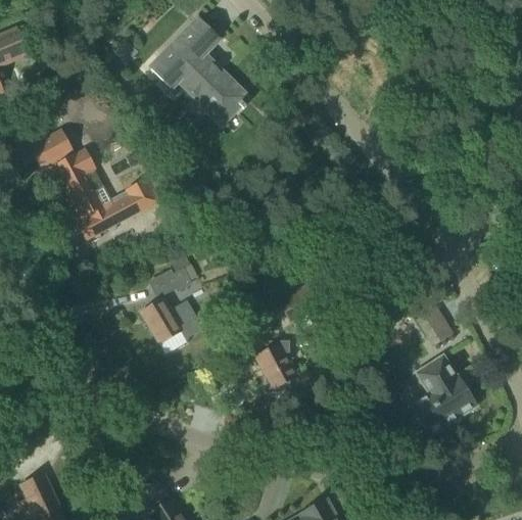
[(182,34),(150,66),(174,90),(179,84),(221,126),(243,103),(249,97),(205,54),(219,41),(196,19),(182,34)]
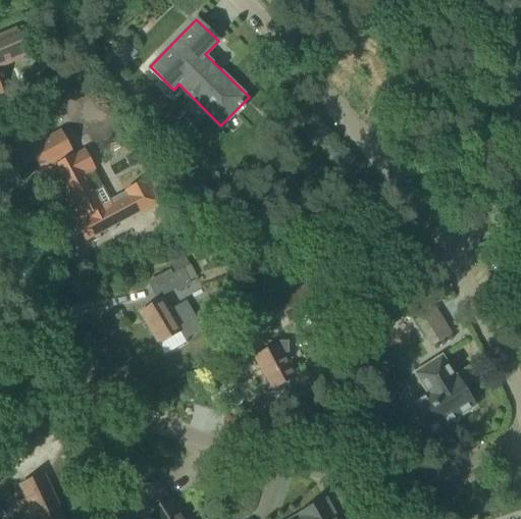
[(507,62),(516,65),(520,49),(520,45),(513,43),(507,62)]
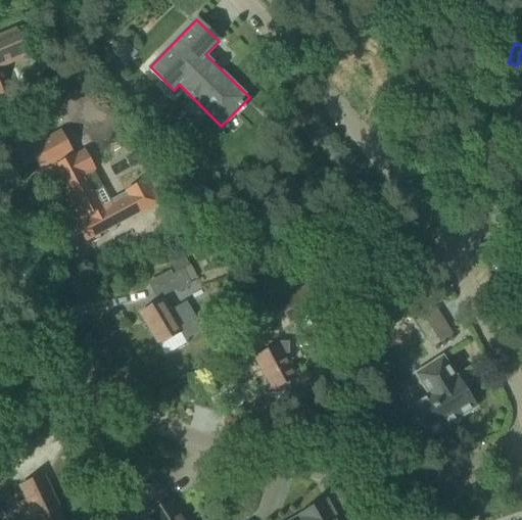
[(61,129),(30,146),(42,170),(54,162),(55,164),(53,166),(81,217),(92,211),(102,230),(110,226),(111,228),(116,230),(119,224),(117,222),(159,199),(147,177),(110,196),(95,169),(96,168),(86,148),(76,154),(61,129)]
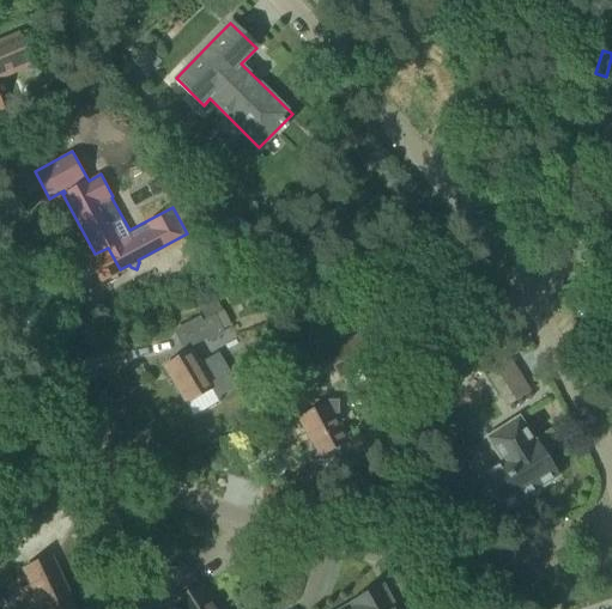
[(174,328),(183,348),(207,336),(208,340),(226,332),(214,306),(174,328)]
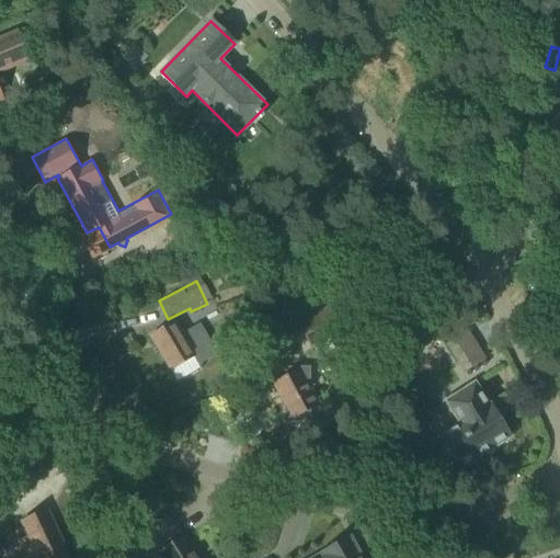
[(343,329),(330,305),(299,321),(311,345),(343,329)]
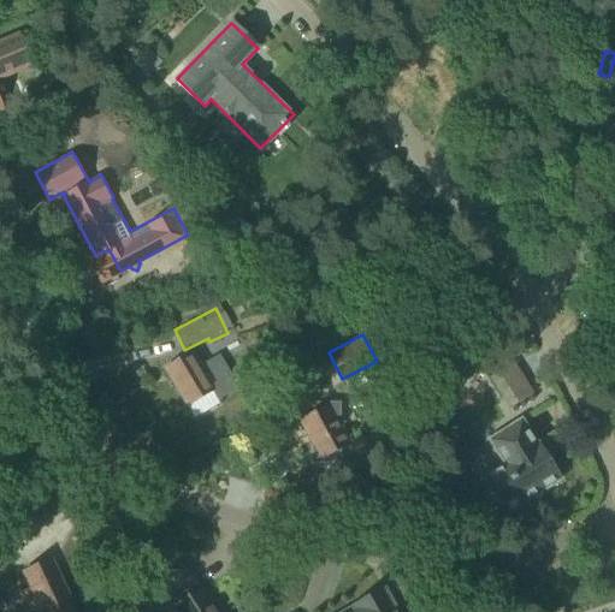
[(166,367),(188,404),(214,388),(219,396),(238,385),(220,352),(202,362),(195,350),(166,367)]
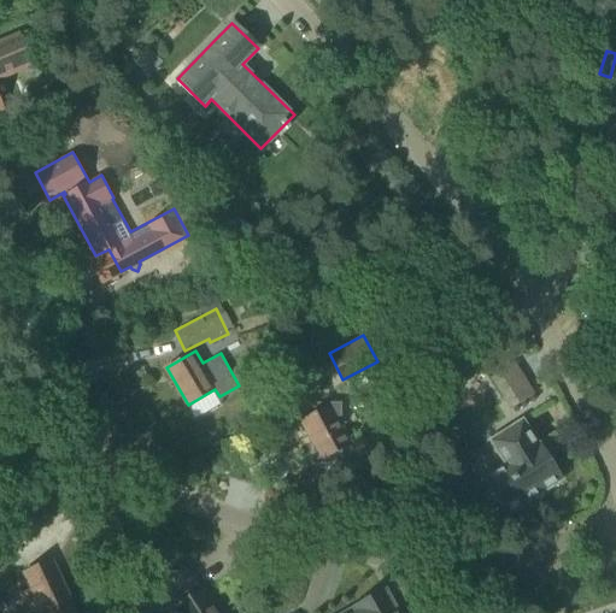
[(528,379),(503,395),(511,407),(535,392),(528,379)]
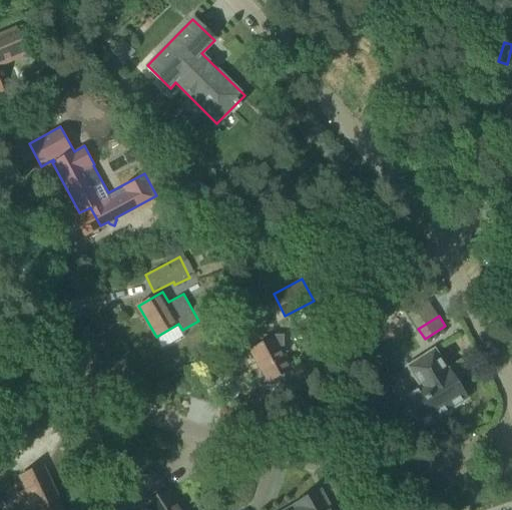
[(261,344),(250,349),(261,368),(261,384),(285,384),(285,372),(292,368),(285,354),(284,333),(260,334),(261,344)]
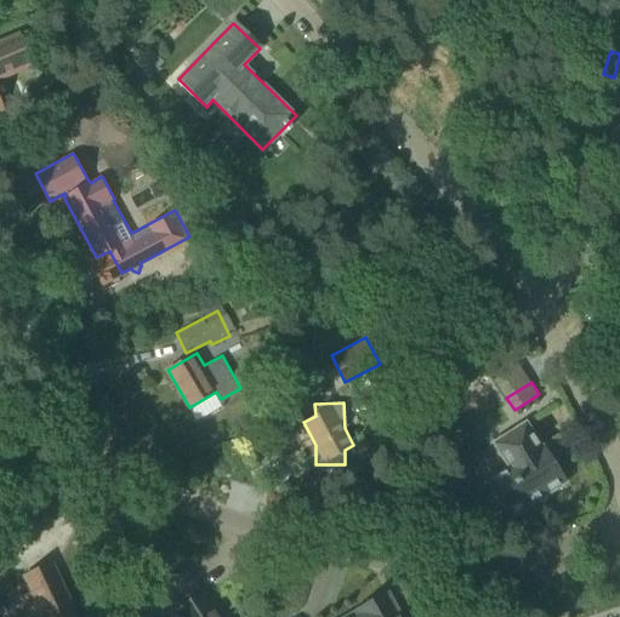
[(488,481),(510,516),(564,481),(542,446),(541,447),(525,422),(493,444),(508,468),(488,481)]
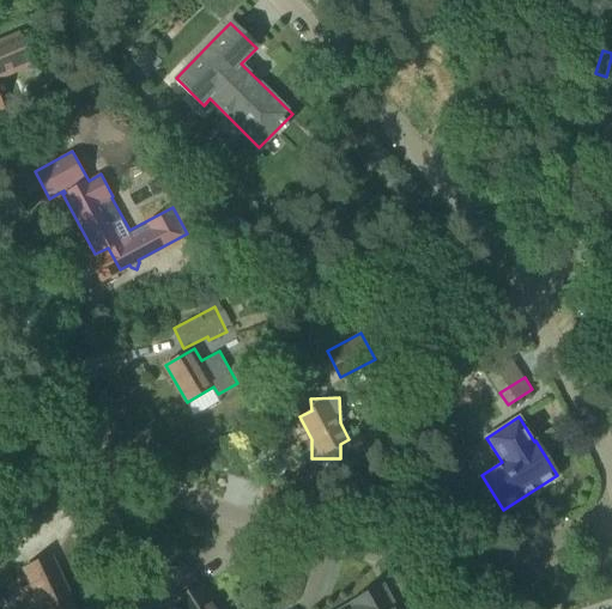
[(24,567),(31,583),(19,589),(29,608),(37,608),(46,606),(47,608),(73,608),(67,595),(71,594),(53,554),(24,567)]
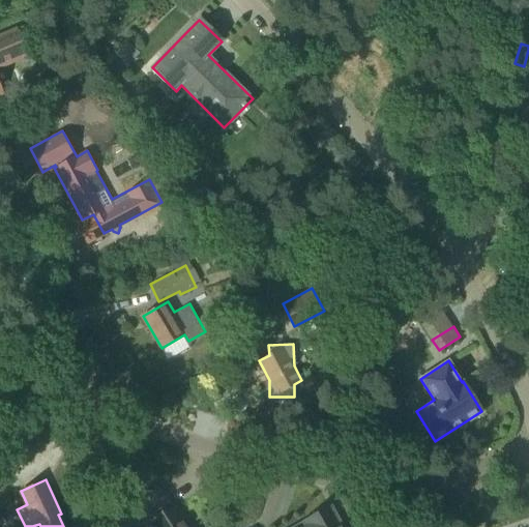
[(188,526),(174,504),(151,520),(155,526),(188,526)]
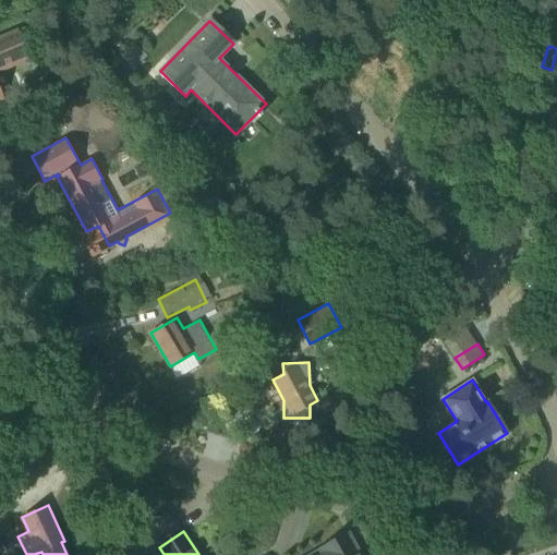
[(321,549),(310,554),(361,554),(349,532),(321,547),(321,549)]
